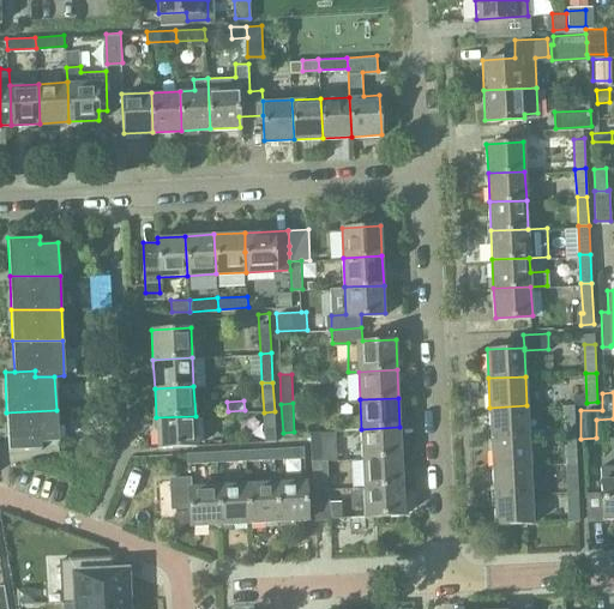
[(565,433),(576,433),(573,403),(563,404),(565,433)]
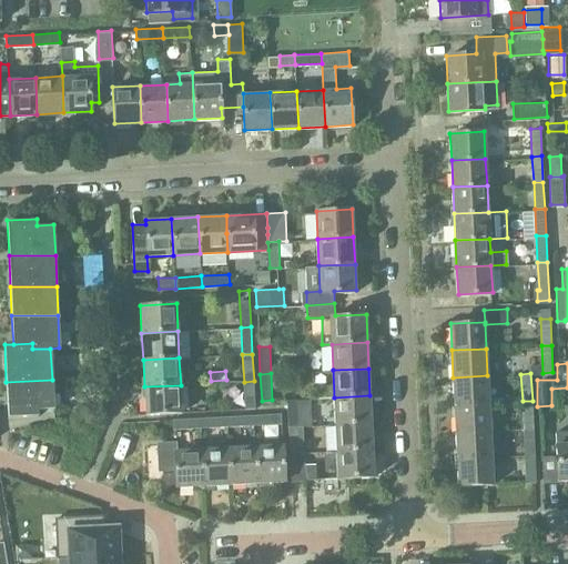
[(455,404),(489,403),(487,375),(453,378),(455,404)]
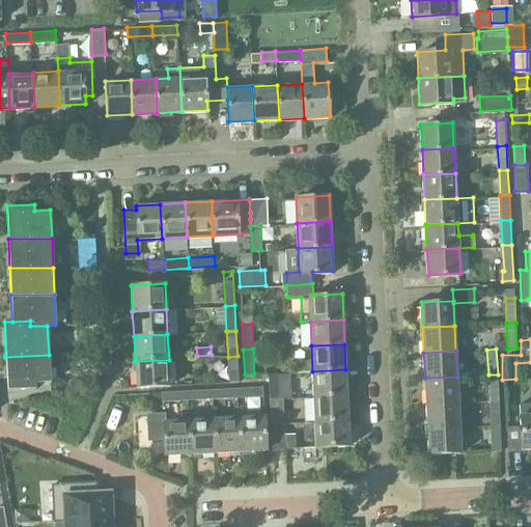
[(50,383),(49,355),(5,357),(7,391),(35,390),(34,384),(50,383)]
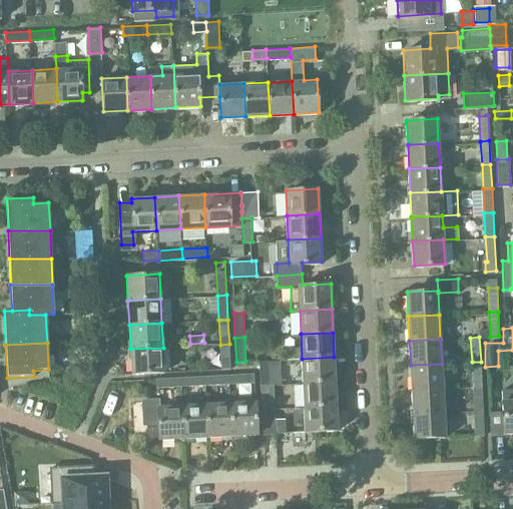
[(229,344),(220,345),(221,368),(230,368),(229,344)]
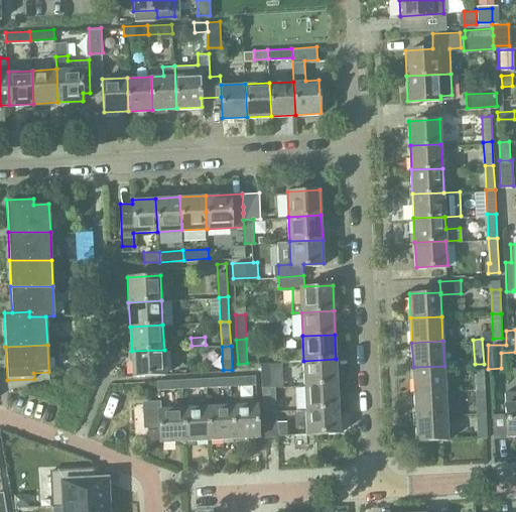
[(164,350),(131,351),(132,374),(165,372),(164,350)]
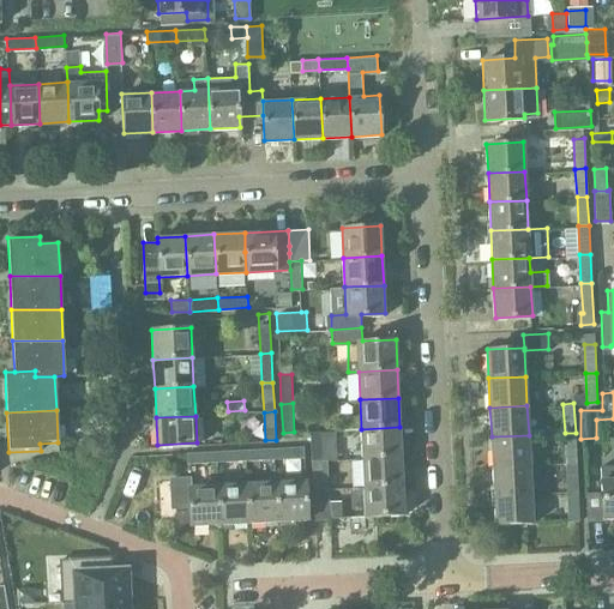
[(362,457),(401,456),(399,427),(361,429),(362,457)]
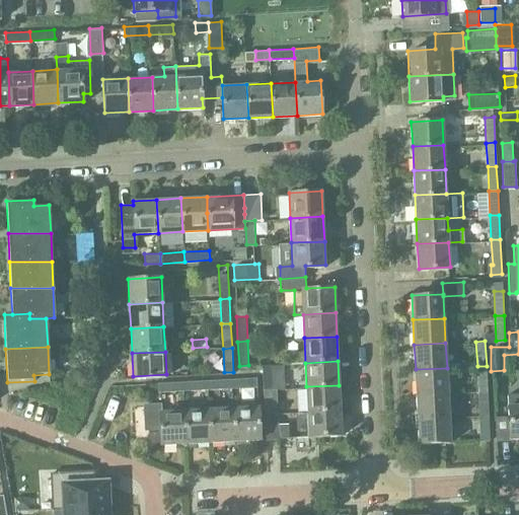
[(265,388),(273,388),(272,364),(263,364),(265,388)]
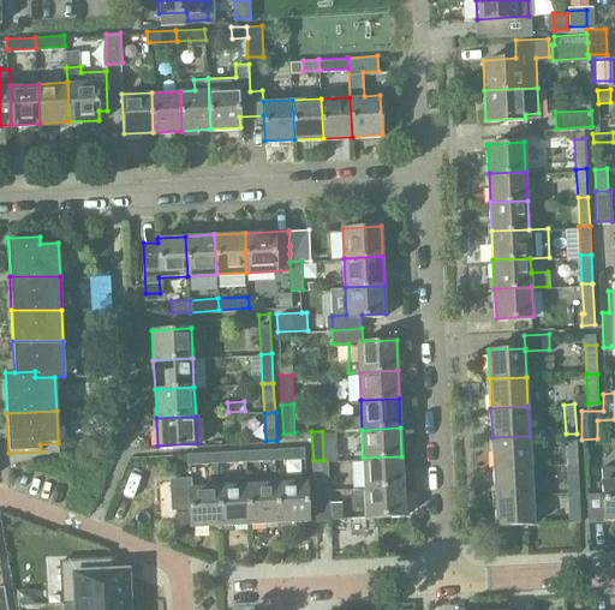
[(567,462),(578,461),(577,434),(566,434),(567,462)]
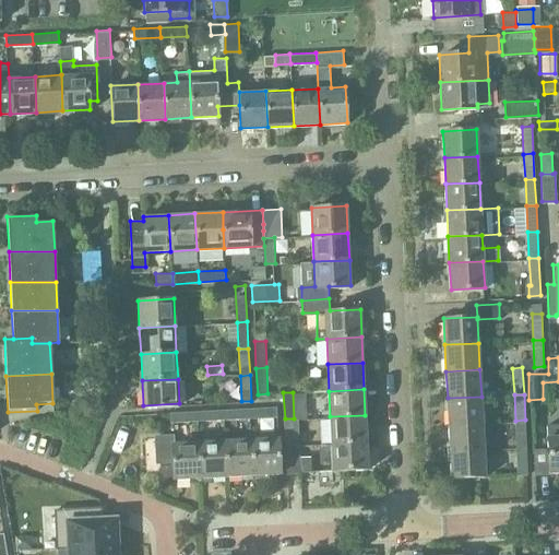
[(449,424),(483,422),(482,397),(448,398),(449,424)]
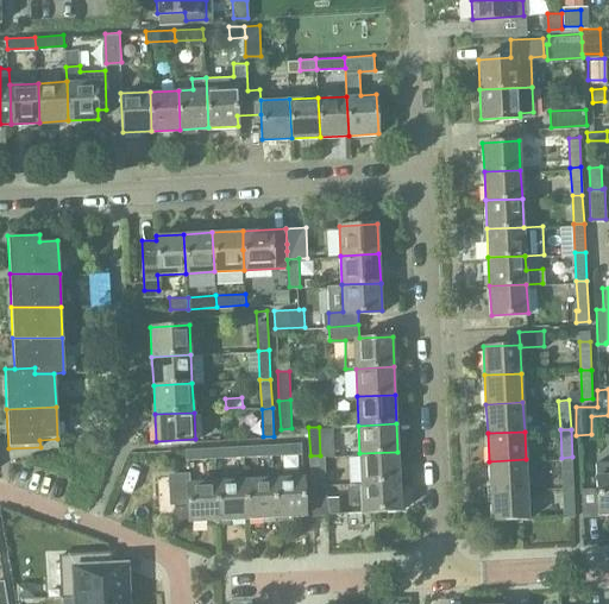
[(270,442),(271,454),(302,452),(301,441),(270,442)]
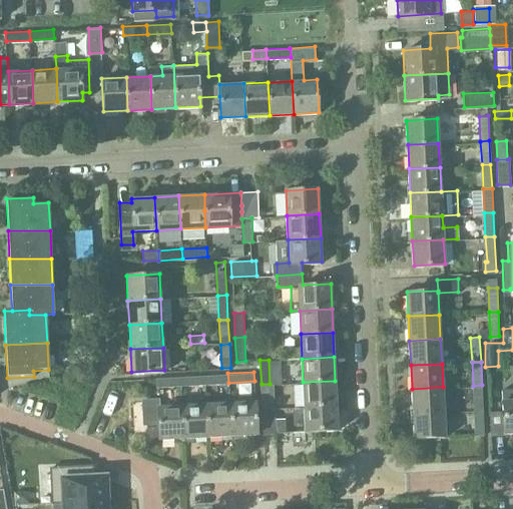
[(203,375),(204,384),(228,383),(227,373),(203,375)]
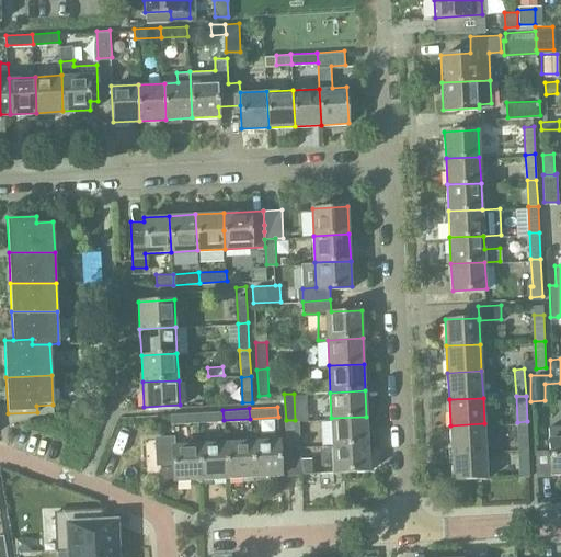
[(196,411),(197,421),(224,420),(222,410),(196,411)]
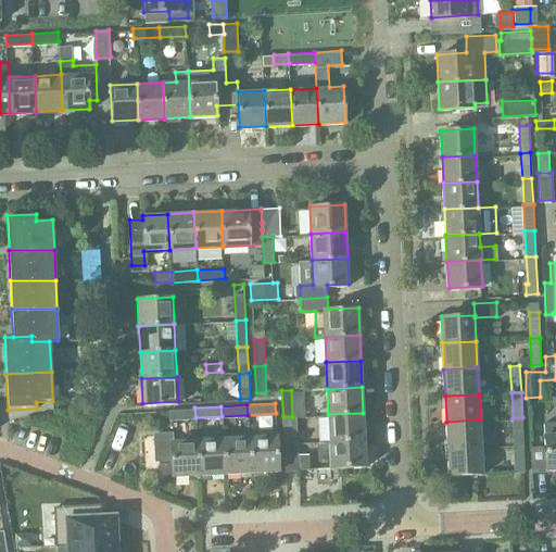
[(169,418),(196,417),(194,408),(169,409),(169,418)]
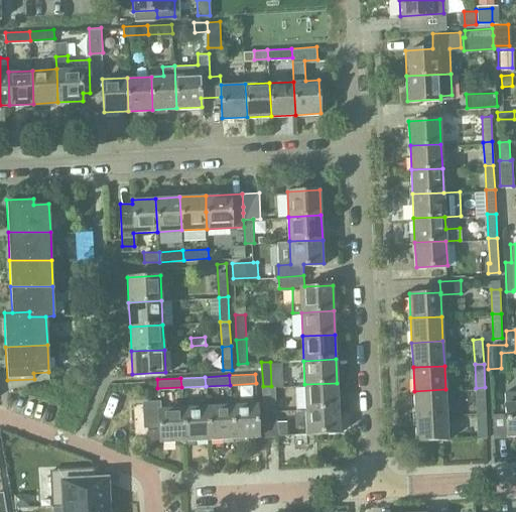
[(305,409),(338,407),(337,383),(304,384),(305,409)]
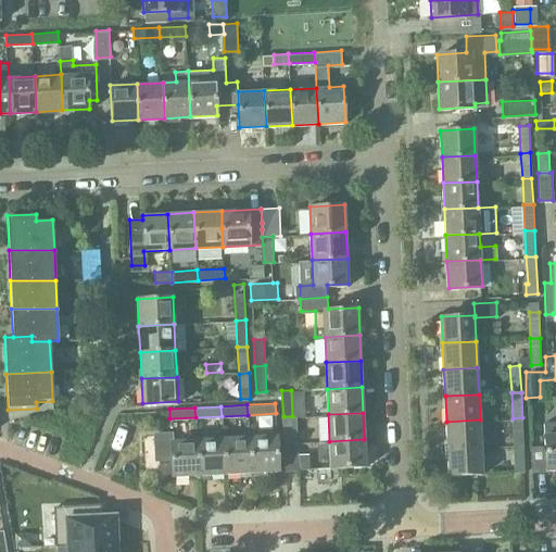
[(292,416),(283,416),(285,444),(294,443),(294,441),(292,416)]
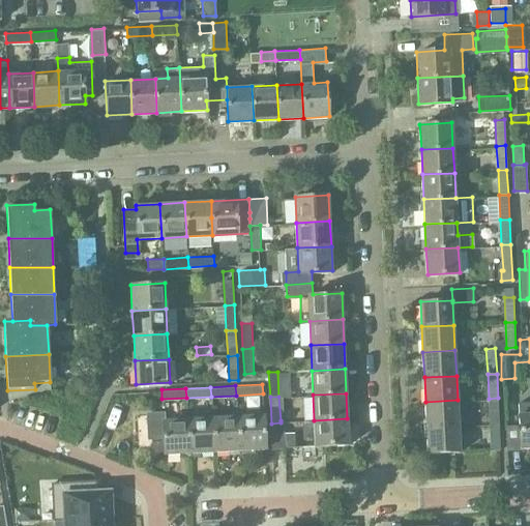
[(490,424),(499,424),(498,398),(489,399),(490,424)]
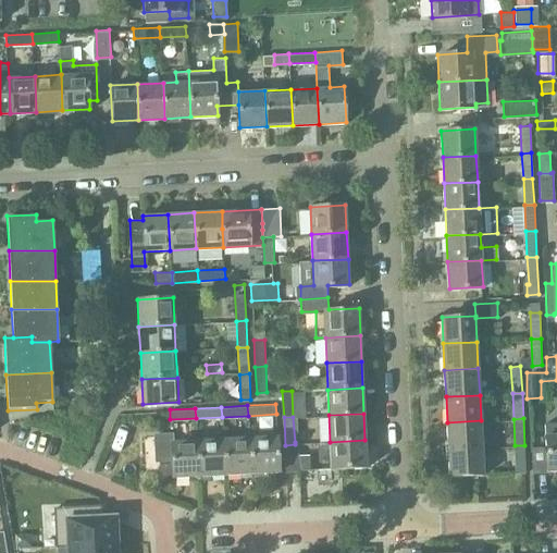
[(448,449),(482,447),(481,420),(447,422),(448,449)]
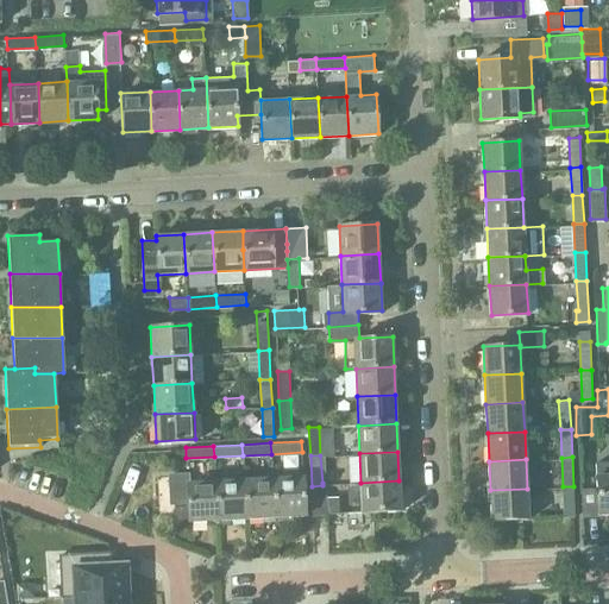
[(589,514),(608,513),(608,473),(596,474),(597,490),(586,490),(589,514)]
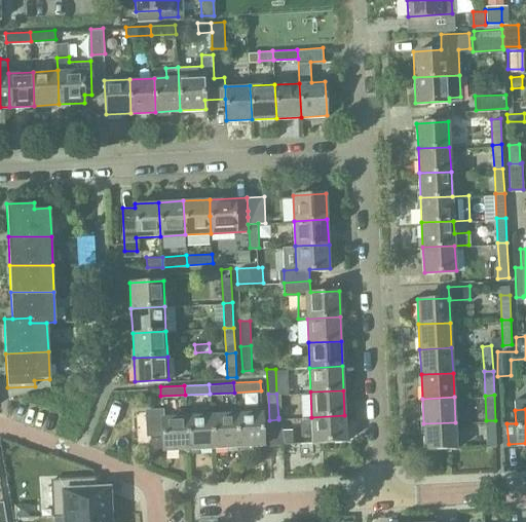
[(163,451),(187,450),(186,417),(164,418),(163,410),(146,410),(147,437),(162,437),(163,451)]
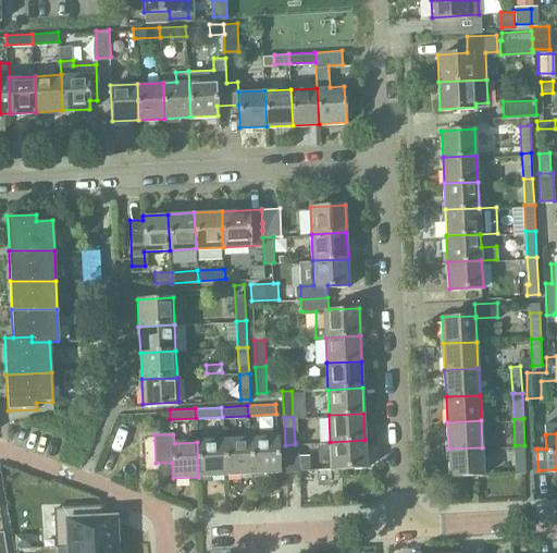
[(249,439),(250,474),(279,472),(276,438),(249,439)]
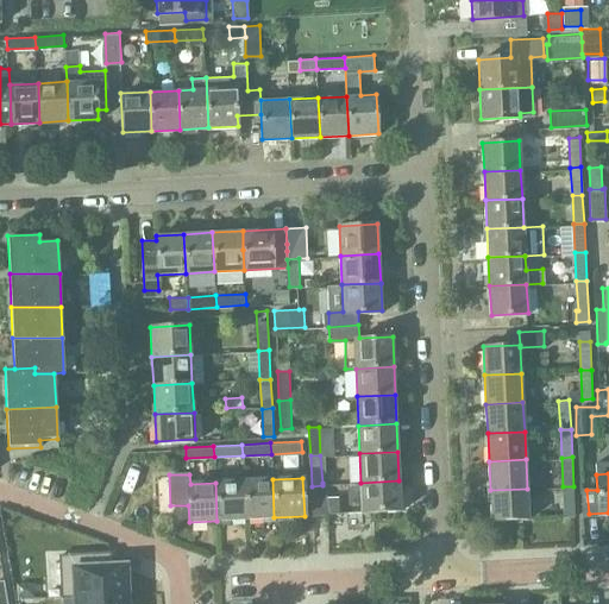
[(274,517),(272,479),(244,480),(246,518),(274,517)]
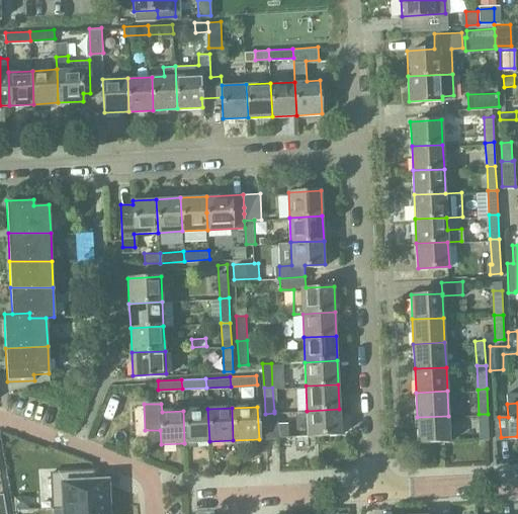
[(209,441),(207,409),(183,411),(184,443),(209,441)]
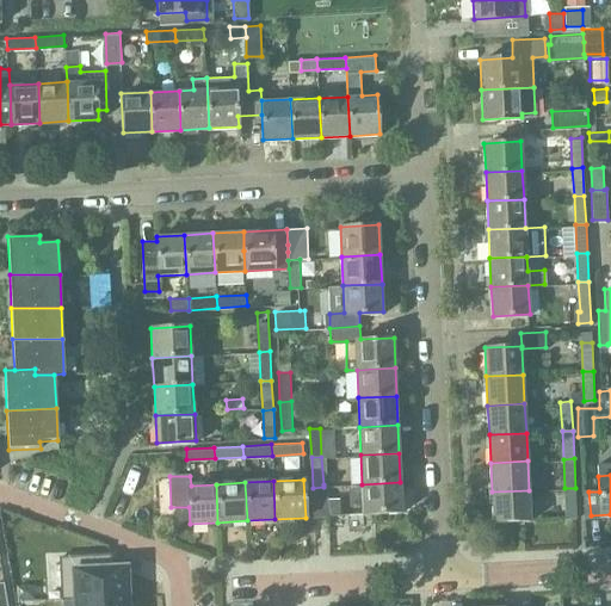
[(400,482),(362,484),(363,512),(401,511),(400,482)]
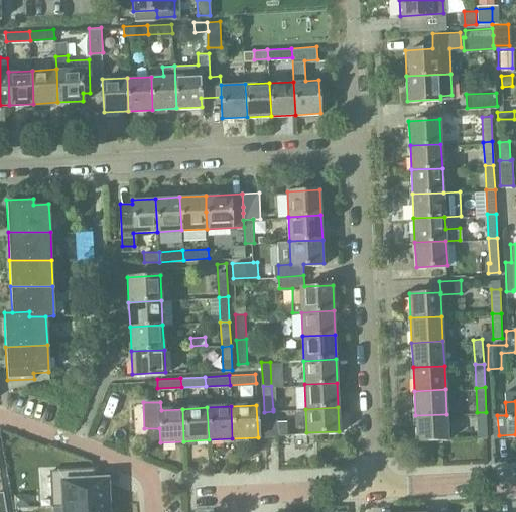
[(273,411),(264,412),(265,435),(278,435),(276,409),(273,409),(273,411)]
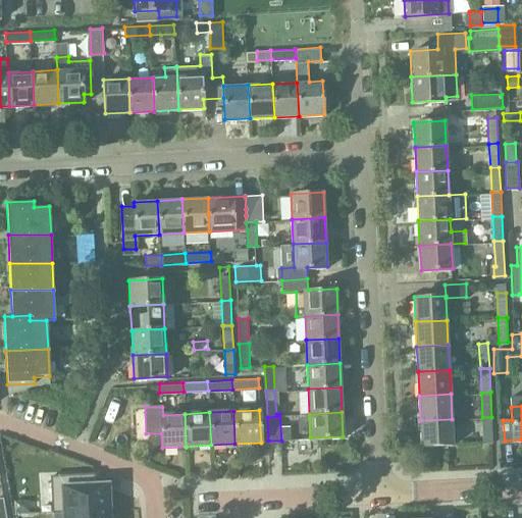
[(491,417),(482,417),(483,442),(492,442),(491,417)]
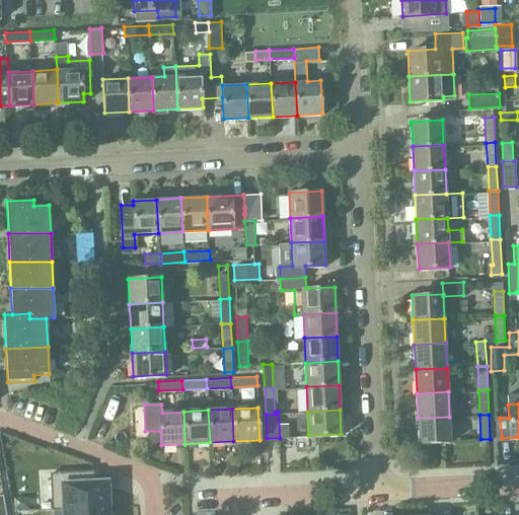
[(449,417),(418,418),(419,442),(450,441),(449,417)]
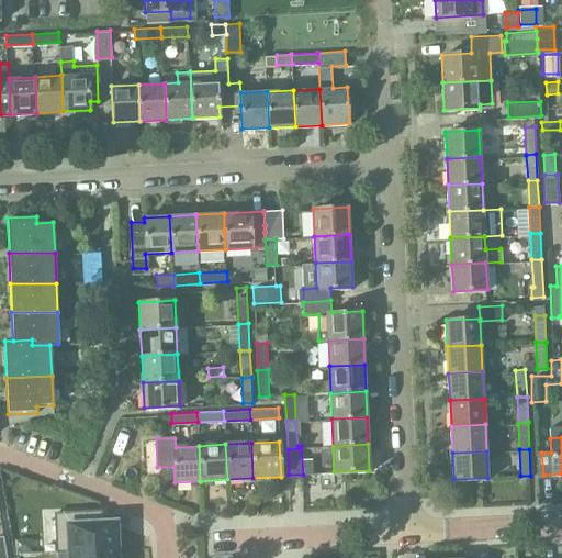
[(55,510),(57,548),(70,548),(116,546),(115,522),(102,522),(101,508),(55,510)]
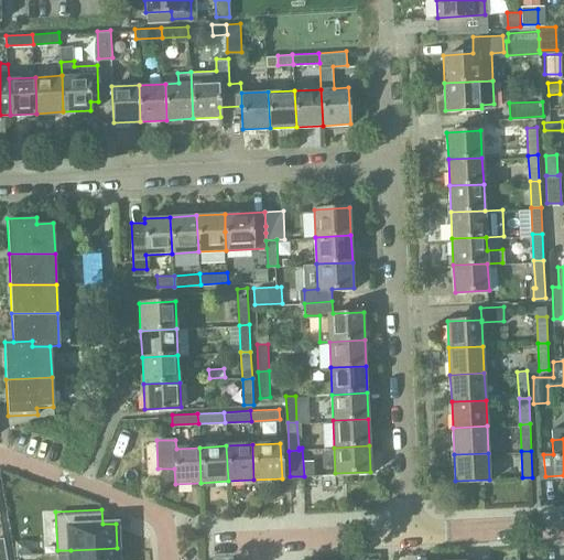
[(117,559),(117,548),(71,550),(71,559),(117,559)]
